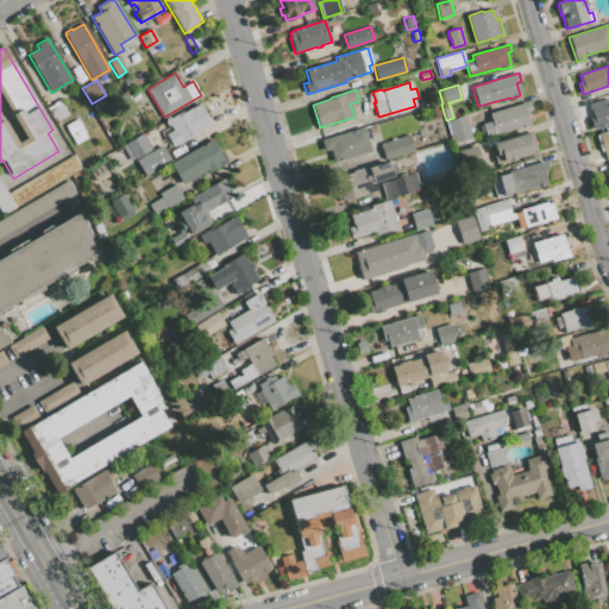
[(132,102),(140,98),(138,93),(129,96),(132,102)]
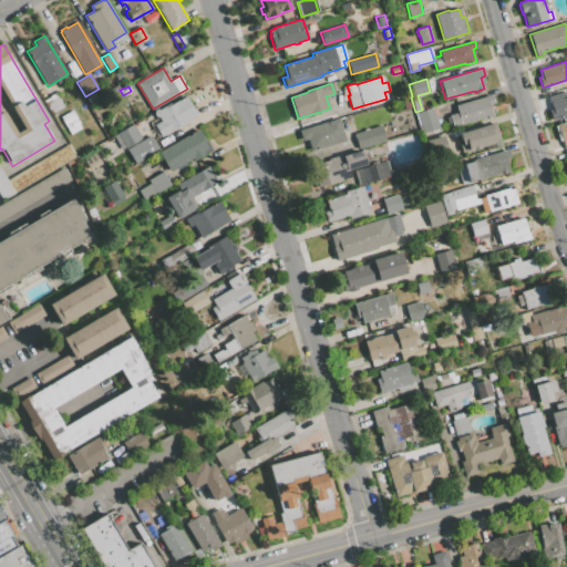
[(52,113),(64,106),(55,93),(44,100),(52,113)]
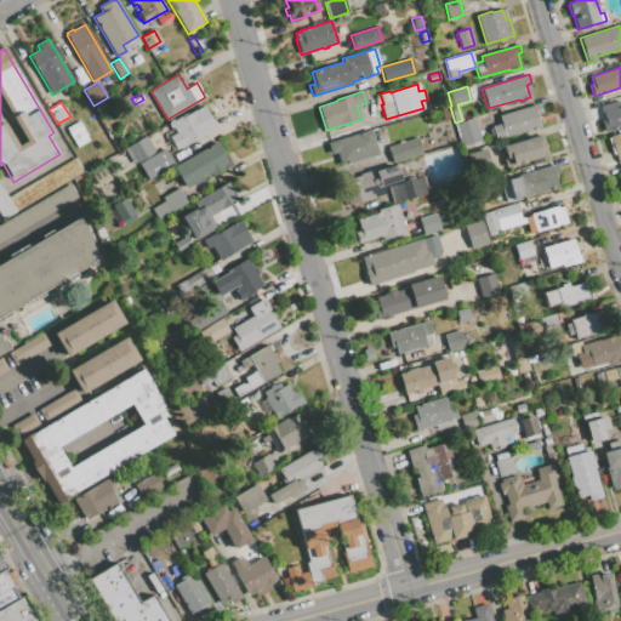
[(605,132),(620,126),(620,106),(616,108),(614,102),(600,107),(602,114),(604,114),(605,120),(602,121),(605,132)]
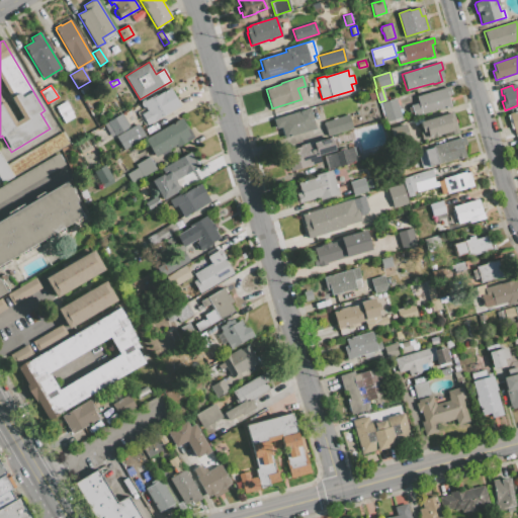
[(84,94),(89,91),(86,86),(80,89),(84,94)]
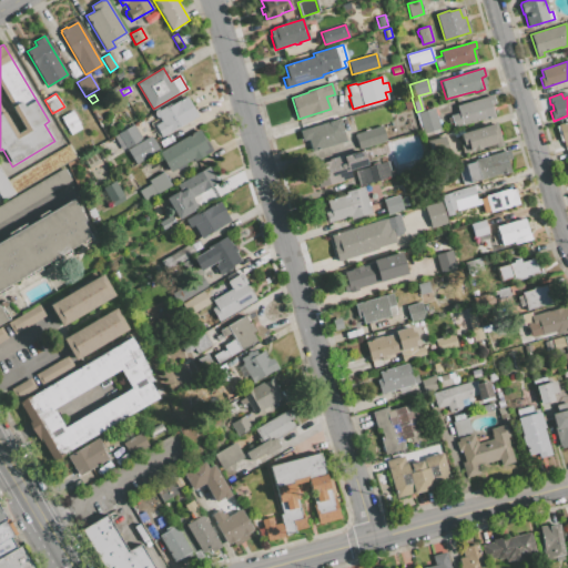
[(454,128),(485,119),(485,120),(494,117),(490,104),(495,103),(493,95),(456,107),(458,113),(450,115),(454,128)]
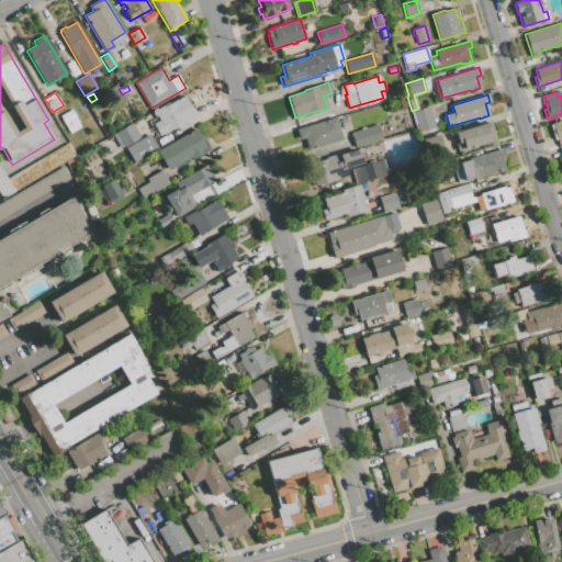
[(159,135),(195,115),(183,96),(168,104),(168,103),(154,111),(159,121),(153,124),(159,135)]
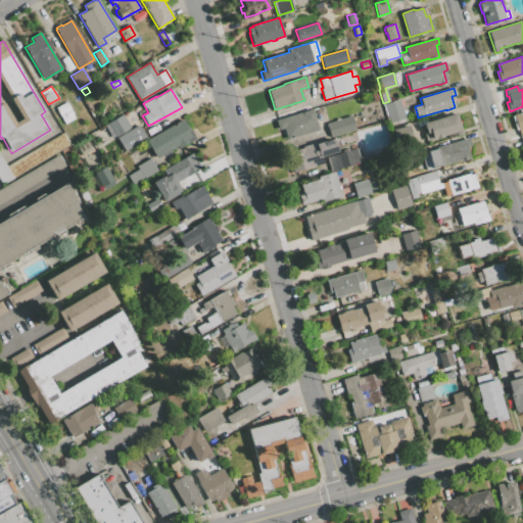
[(390,127),(407,122),(399,99),(383,103),(390,127)]
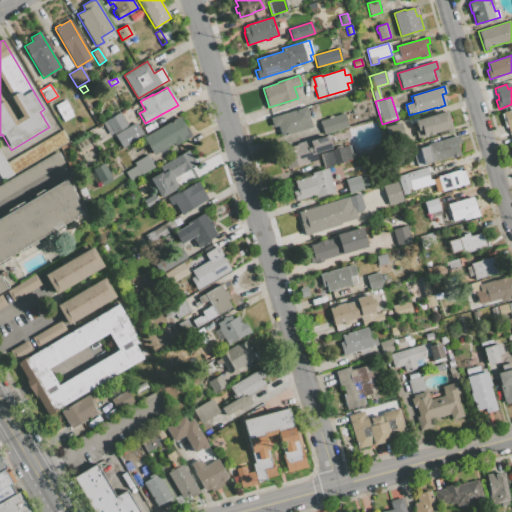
[(67,116),(72,113),(64,100),(54,105),(59,113),(63,110),(67,116)]
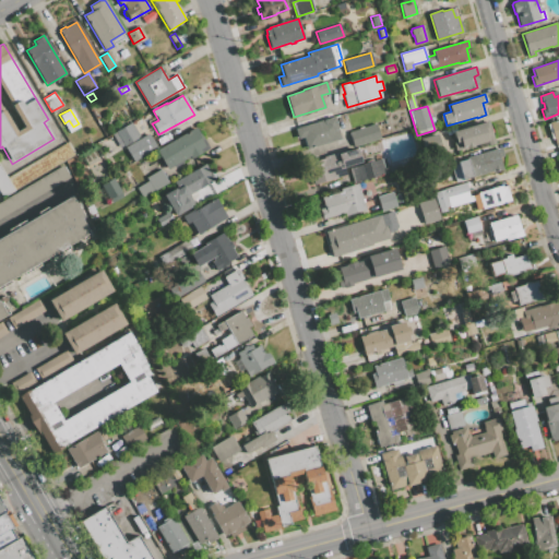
[(307,149),(340,139),(334,118),(295,129),(298,139),(302,138),(307,149)]
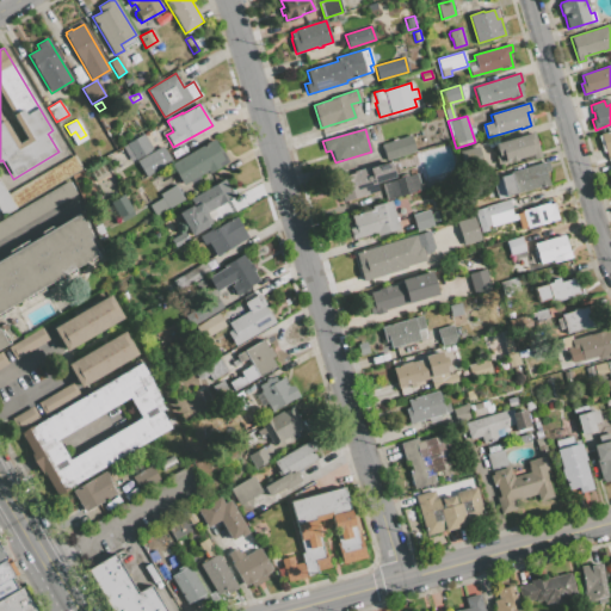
[(609,160),(610,159),(610,130),(600,134),(608,159),(609,159),(609,160)]
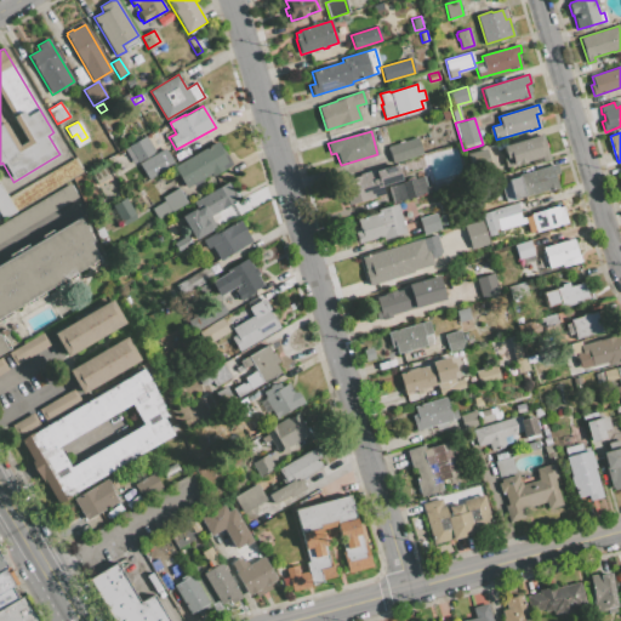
[(148,178),(174,164),(164,149),(153,155),(152,153),(157,151),(148,135),(125,148),(134,164),(138,161),(148,178)]
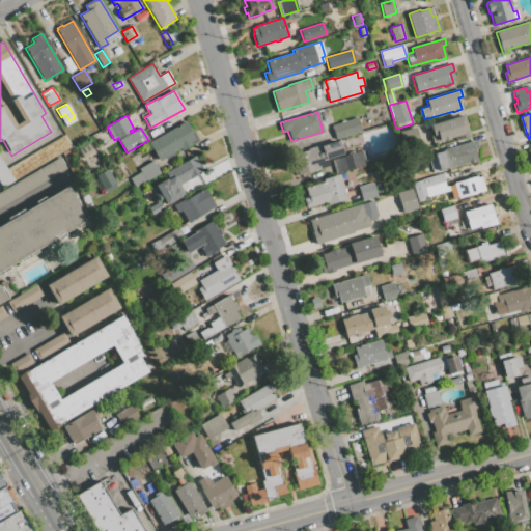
[(432,143),(463,134),(465,138),(470,136),(464,116),(459,117),(459,116),(429,126),(431,135),(430,136),(432,143)]
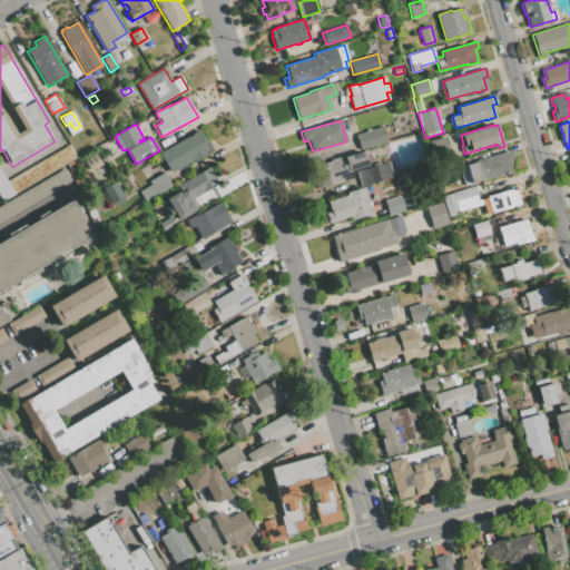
[(361,149),(387,140),(383,127),(356,136),(361,149)]
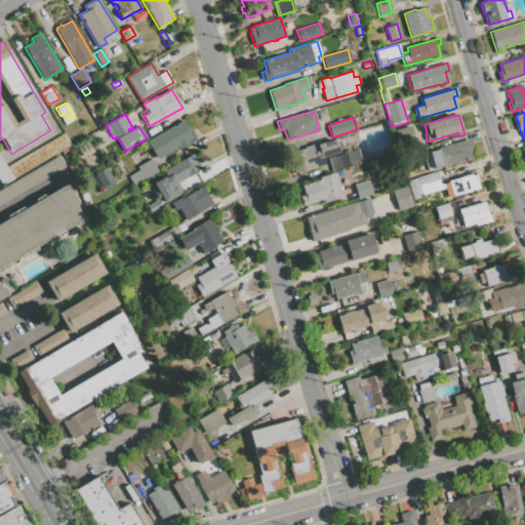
[(157,159),(177,147),(179,149),(196,139),(190,128),(189,129),(183,120),(147,140),(157,159)]
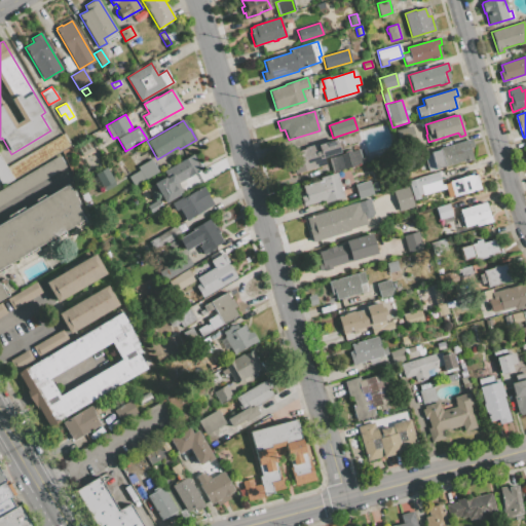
[(396,139),(412,134),(409,124),(392,129),(396,139)]
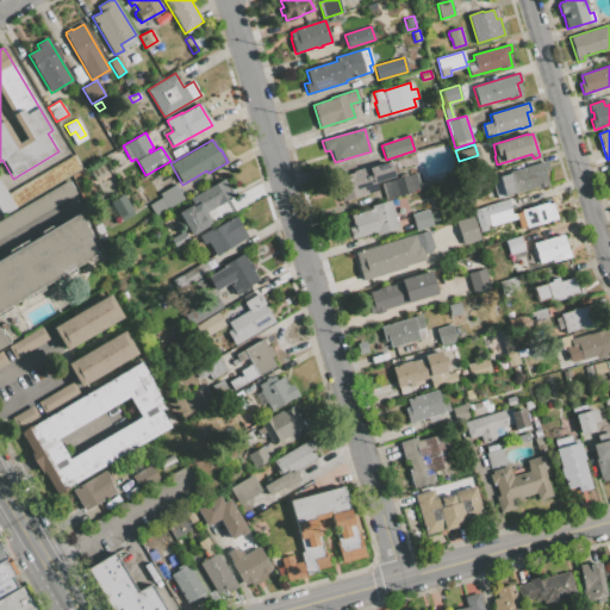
[(16,207),(81,168),(74,155),(7,194),(16,207)]
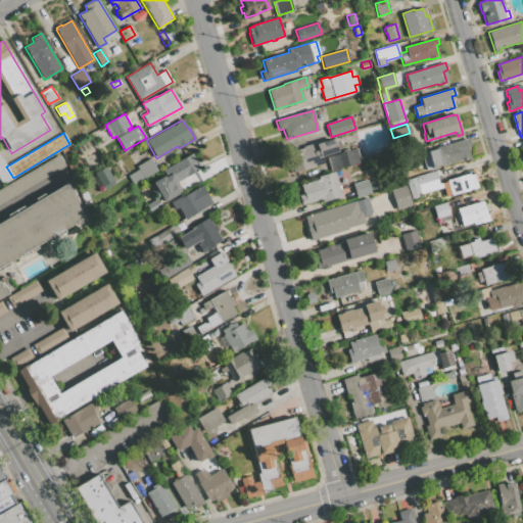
[(433,169),(460,159),(461,161),(470,158),(467,147),(471,146),(468,138),(436,148),(436,149),(427,151),(433,169)]
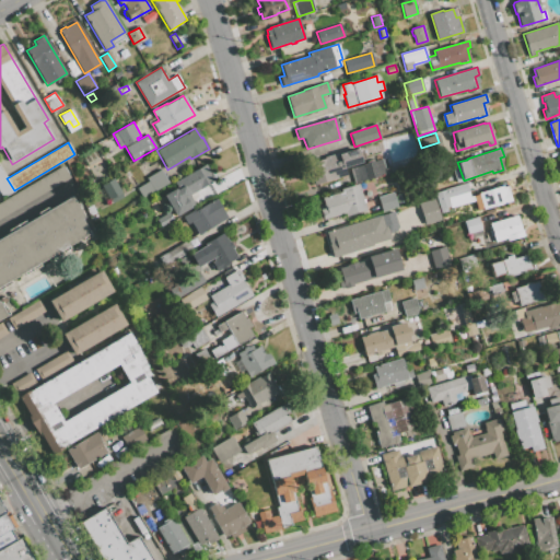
[(315,185),(346,175),(343,167),(361,162),(358,149),(339,154),(339,153),(325,158),(325,159),(307,164),(310,172),(308,172),(311,178),(313,177),(315,185)]
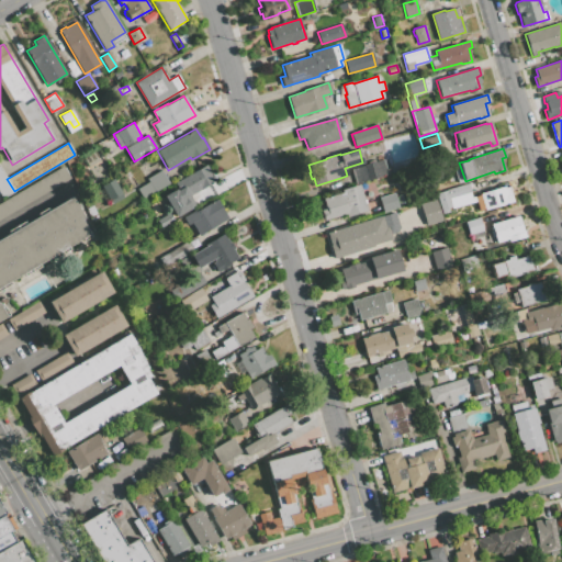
[(446,170),(458,166),(454,158),(442,161),(446,170)]
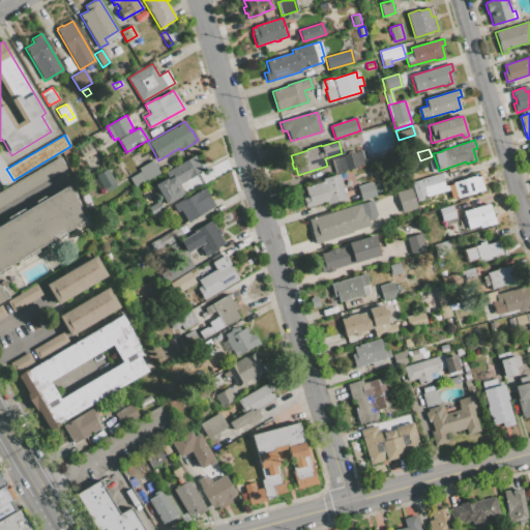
[(335,173),(365,165),(361,151),(331,159),(335,173)]
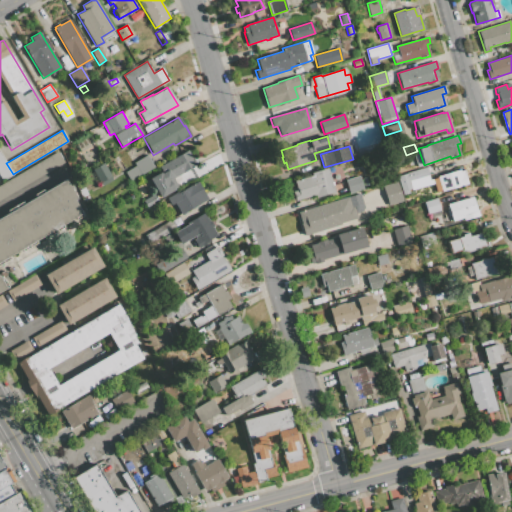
[(0,290),(5,288),(0,279),(0,260),(81,213),(73,200),(76,199),(65,180),(0,218),(0,199),(64,162),(57,151),(0,184),(0,290)]
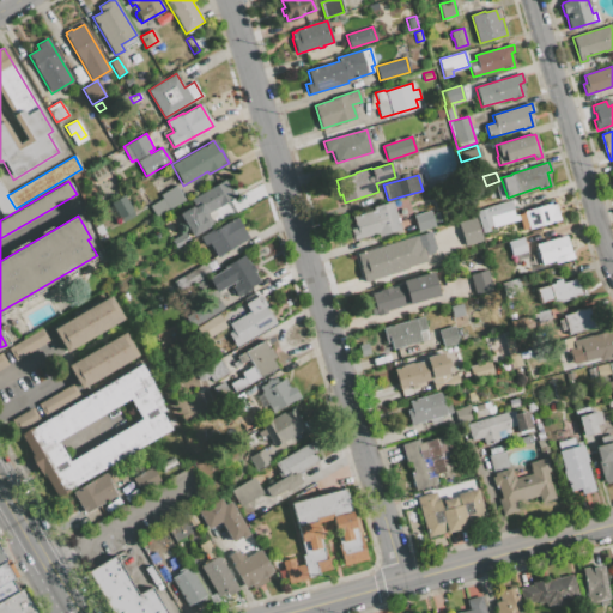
[(195,207),(190,200),(224,181),(235,198),(206,214),(212,223),(190,235),(178,214),(190,206),(193,210),(195,207)]
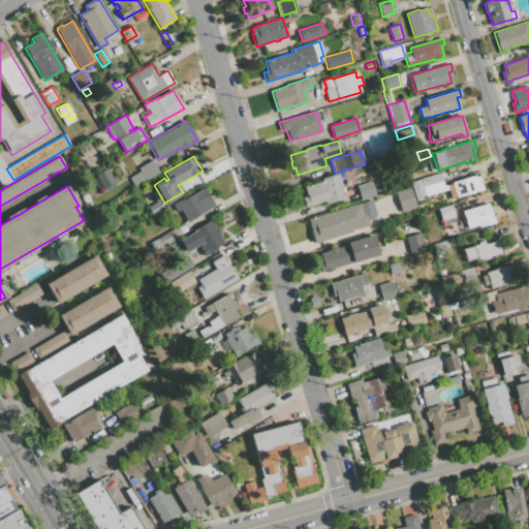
[(0,183),(2,187),(13,181),(0,158),(0,183)]
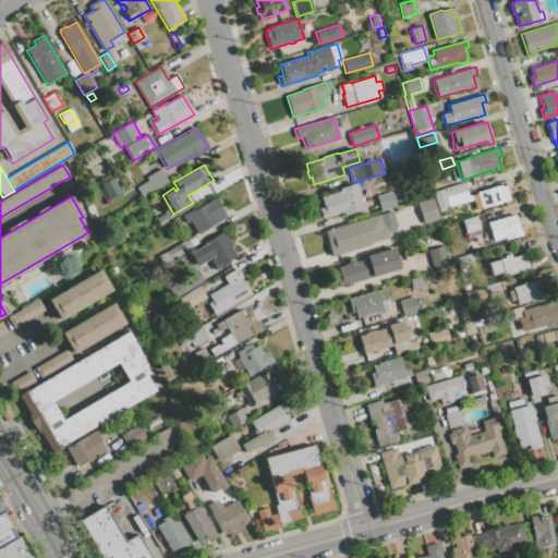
[(142,196),(168,182),(160,169),(146,178),(147,180),(136,187),(142,196)]
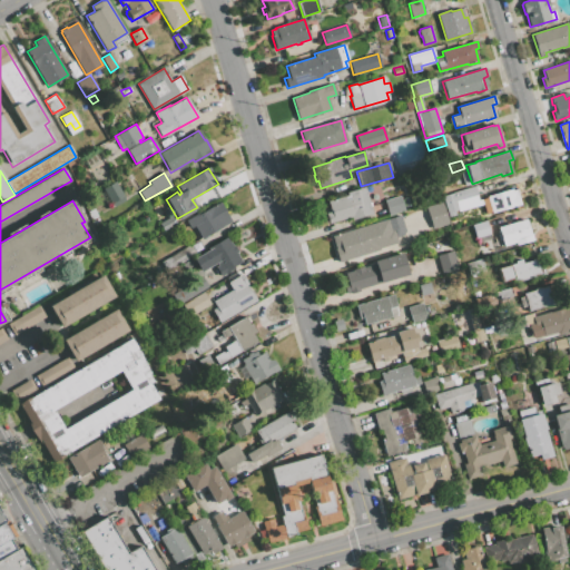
[(114,207),(126,200),(116,183),(104,189),(114,207)]
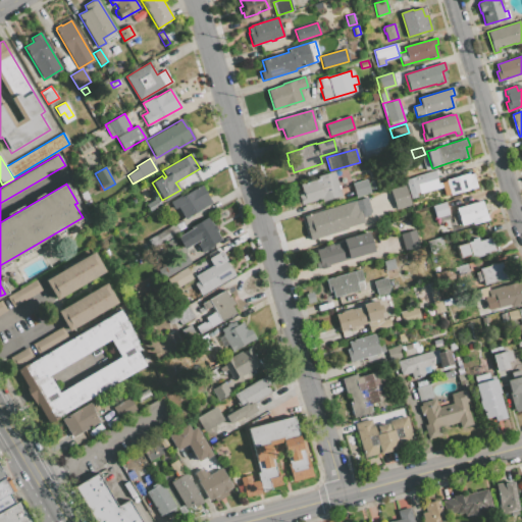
[(411,198),(417,197),(416,194),(438,187),(435,179),(437,178),(434,170),(406,179),(411,198)]
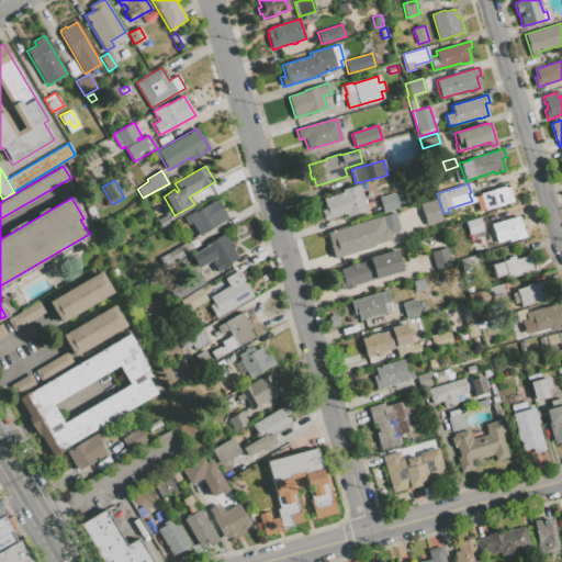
[(324,221),(346,214),(347,216),(367,211),(359,184),(341,190),(343,193),(323,200),(326,210),(322,211),(324,221)]
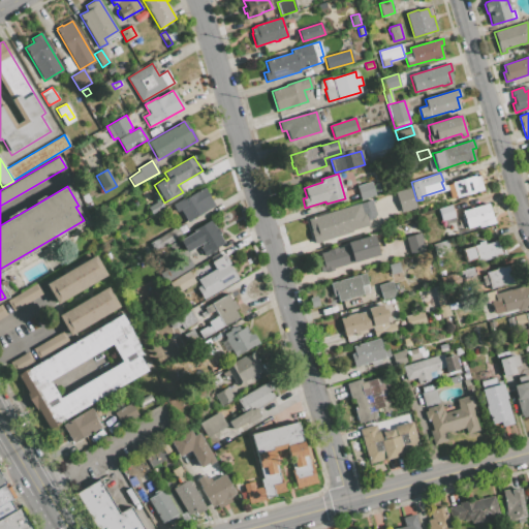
[(457,197),(483,190),(478,177),(475,178),(474,176),(452,183),(457,197)]
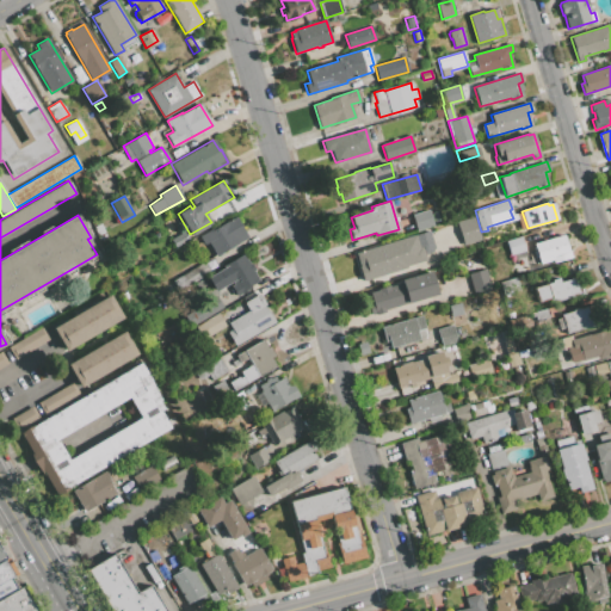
[(418,230),(433,226),(429,211),(413,216),(418,230)]
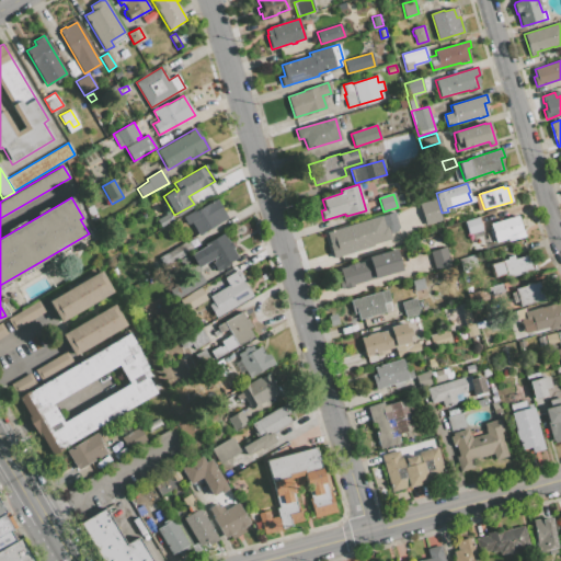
[(424,226),(441,220),(433,198),(418,204),(424,226)]
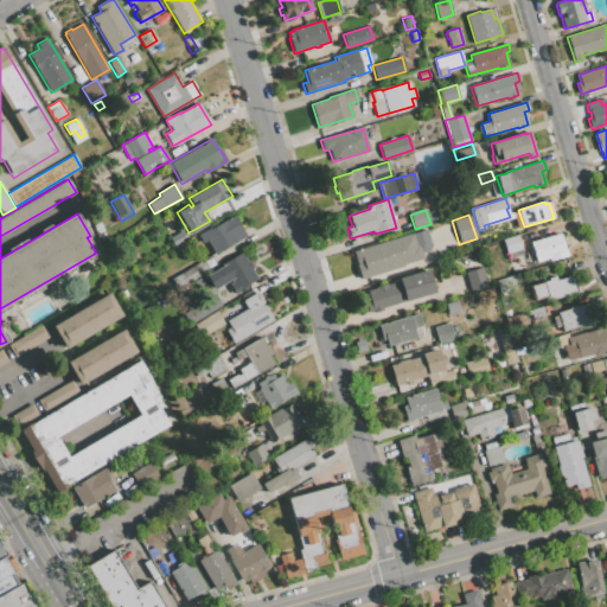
[(215,254),(246,236),(234,216),(213,228),(212,227),(200,234),(205,242),(208,241),(215,254)]
